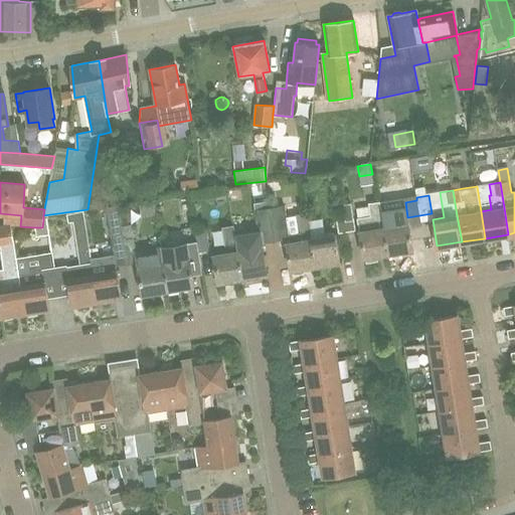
[(266,201),(254,203),(255,209),(267,207),(266,201)]
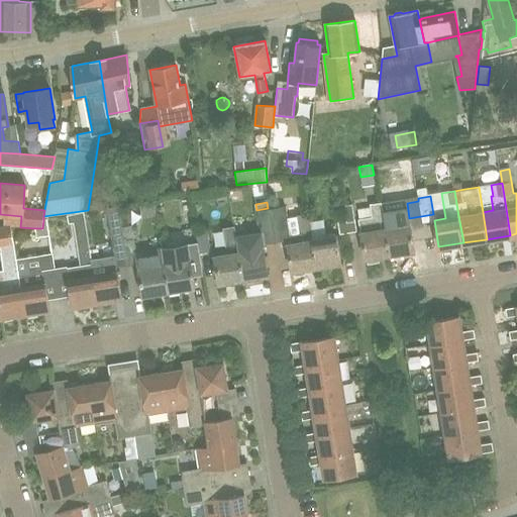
[(390,254),(385,228),(381,202),(372,203),(375,219),(358,221),(365,260),(366,260),(366,259),(368,259),(368,263),(379,261),(378,256),(390,254)]
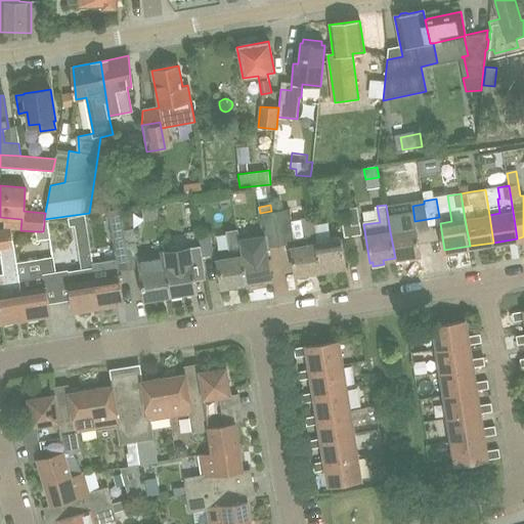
[(133,226),(130,206),(121,208),(125,227),(133,226)]
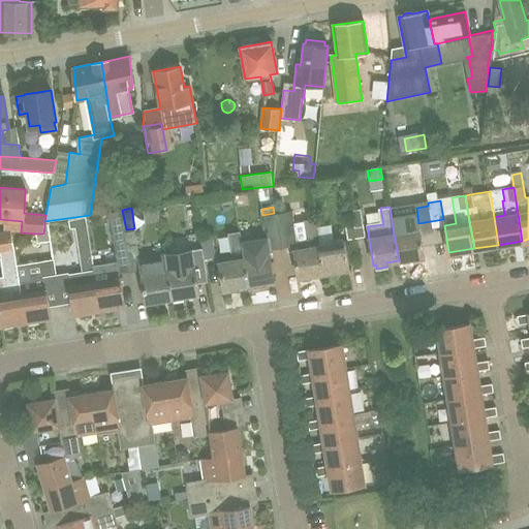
[(355,236),(364,235),(360,210),(352,211),(354,226),(355,236)]
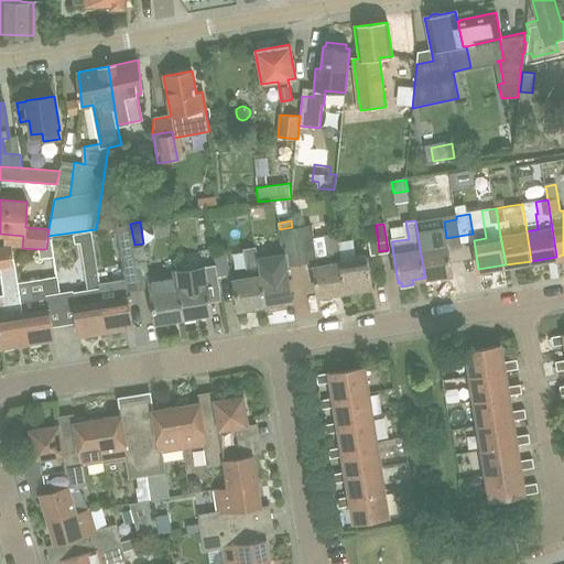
[(335,293),(345,291),(340,261),(335,234),(326,235),(327,241),(313,243),(310,225),(294,227),(300,262),(312,260),(317,296),(320,296),(323,300),(333,299),(335,293)]
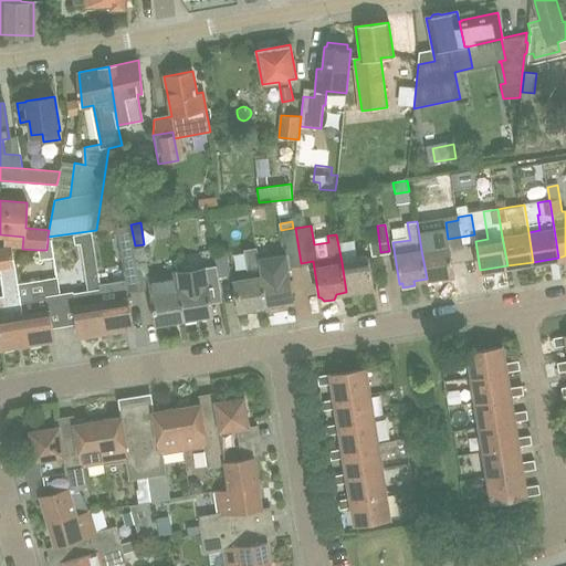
[(301,263),(295,228),(293,228),(281,230),(284,254),(259,259),(266,305),(292,301),(292,302),(294,302),(287,265),(301,263)]
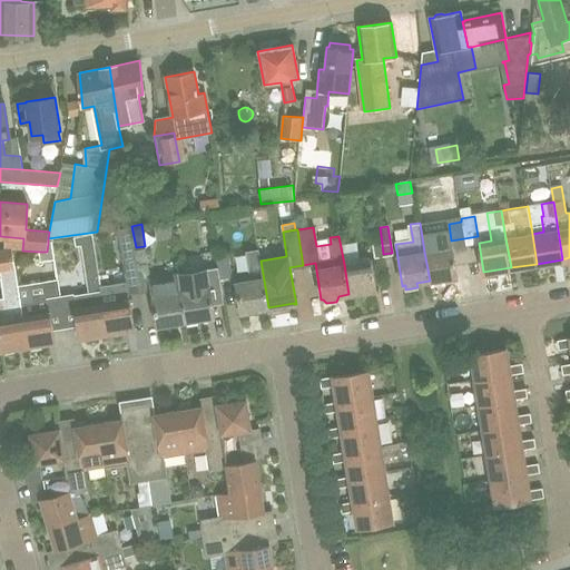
[(106,333),(101,303),(104,303),(101,292),(100,285),(91,234),(75,236),(76,246),(82,245),(90,294),(74,296),(75,307),(74,307),(79,338),(81,338),(80,337),(106,333)]
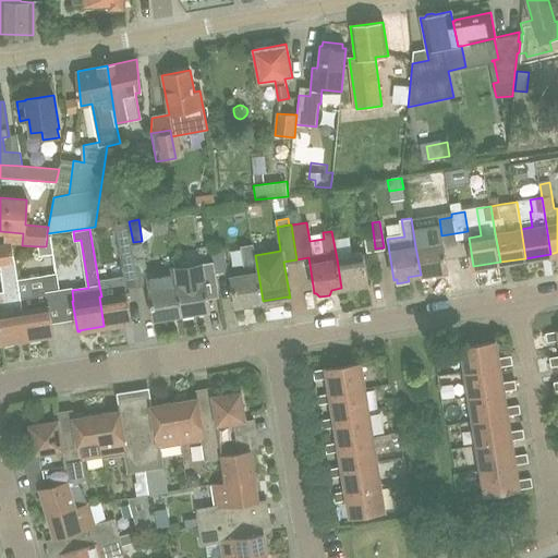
[(55,255),(51,238),(47,238),(46,246),(38,246),(40,257),(55,255)]
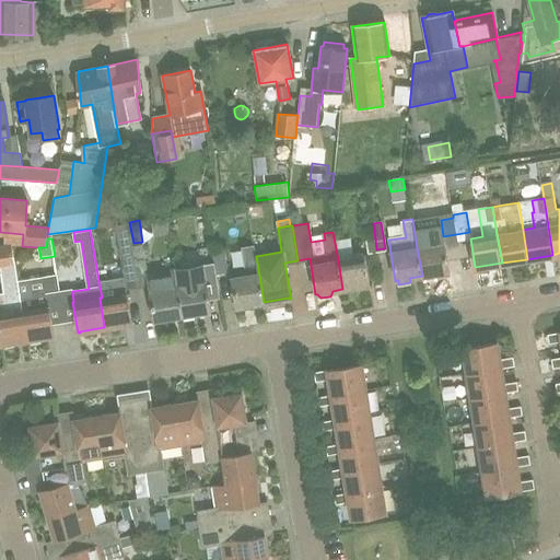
[(368,251),(376,249),(375,240),(366,241),(368,251)]
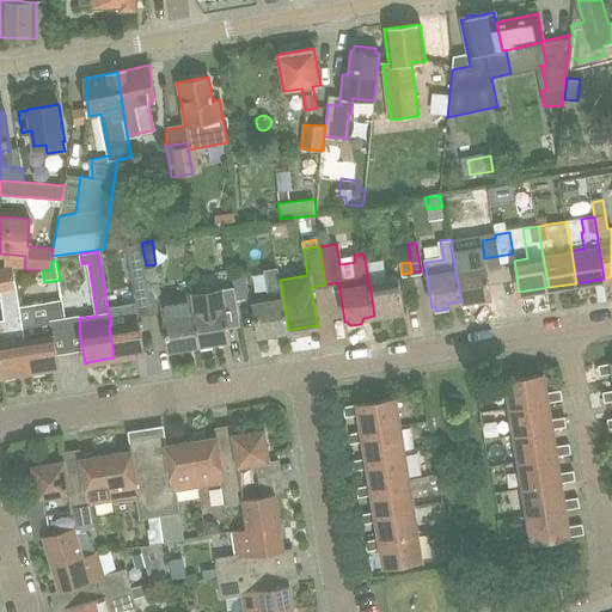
[(491,298),(485,263),(484,264),(484,265),(456,270),(461,301),(489,297),(489,299),(491,298)]
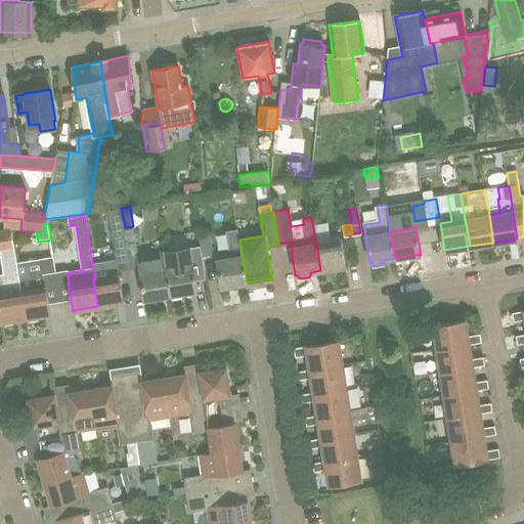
[(18,277),(16,262),(19,261),(16,245),(13,227),(0,229),(0,251),(4,273),(0,273),(0,323),(1,323),(1,322),(25,318),(18,277)]
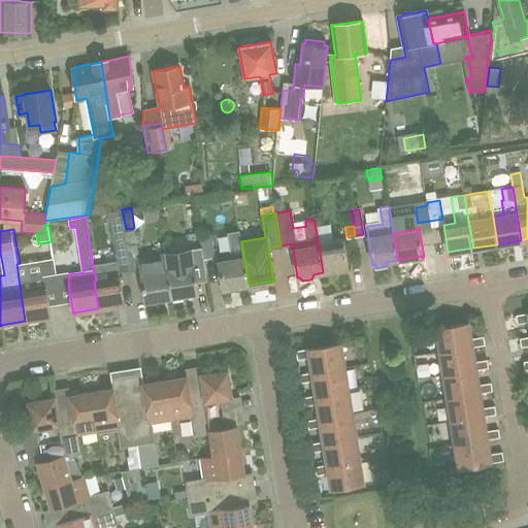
[(125,239),(130,271),(139,269),(140,269),(139,261),(134,230),(124,232),(125,239)]
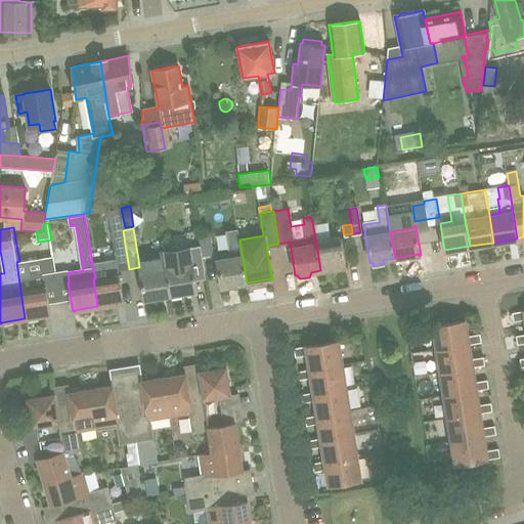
[(247,282),(239,239),(237,229),(226,231),(230,257),(219,259),(219,258),(217,258),(222,288),(223,288),(223,286),(247,282)]
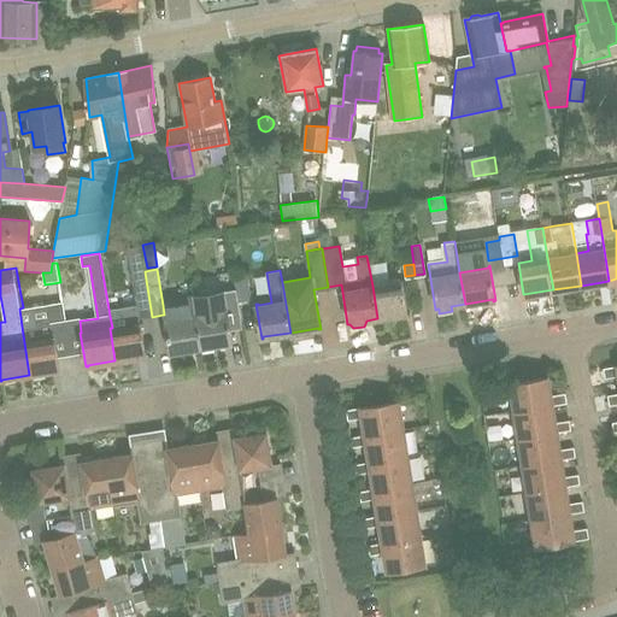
[(234,277),(238,301),(252,300),(248,275),(234,276),(234,277)]
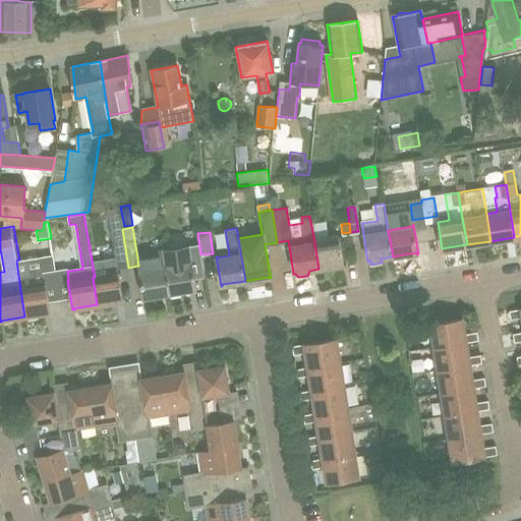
[(123,236),(111,238),(114,257),(116,269),(117,269),(128,268),(123,236)]
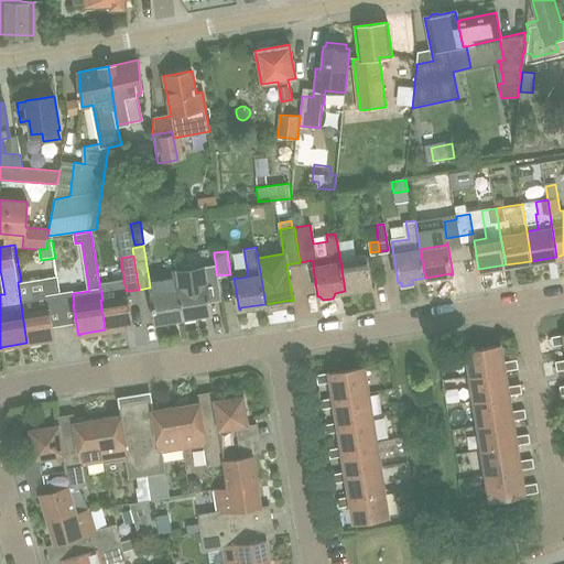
[(372,288),(369,264),(367,256),(366,256),(366,258),(340,261),(345,291),(370,286),(371,288),(372,288)]
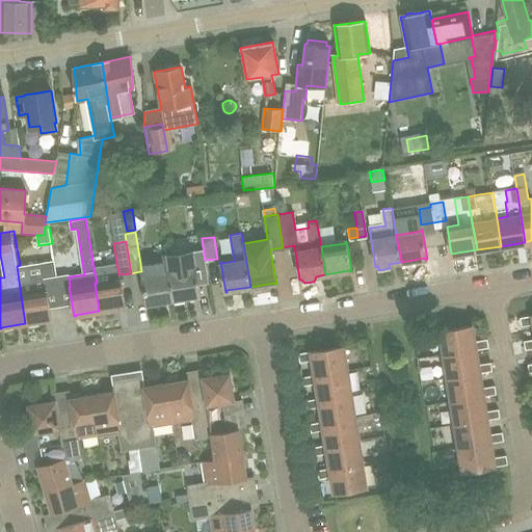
[(140,271),(145,304),(148,304),(148,303),(173,299),(168,270),(169,270),(167,259),(140,263),(141,271),(140,271)]
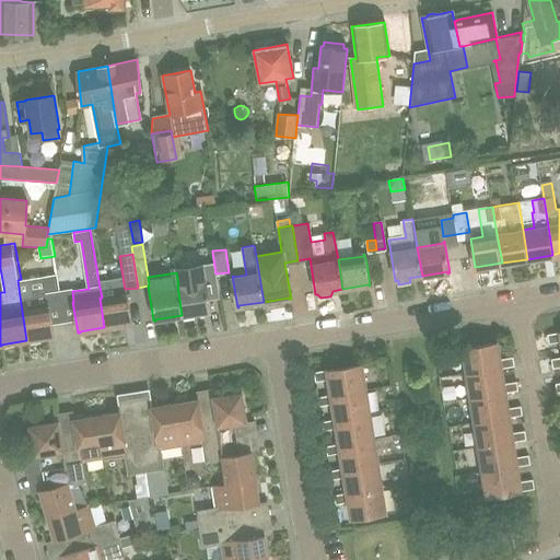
[(60,291),(58,275),(44,277),(46,294),(51,293),(53,302),(61,301),(60,291)]
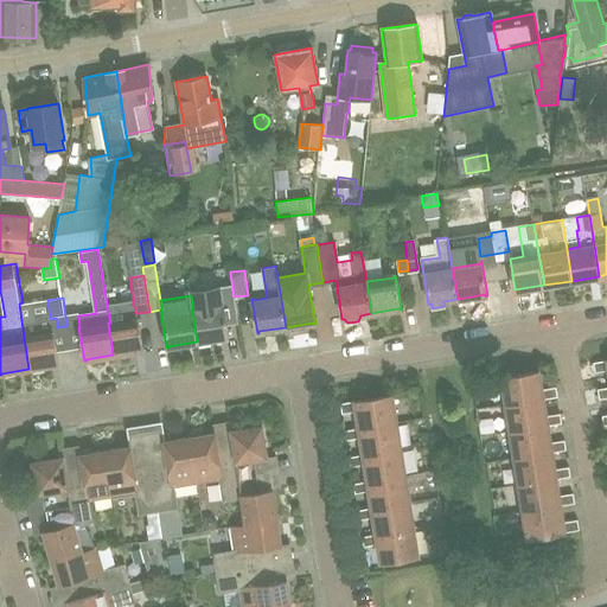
[(140,352),(142,351),(136,313),(135,313),(133,300),(107,304),(108,311),(110,323),(108,323),(113,355),(140,351),(140,352)]
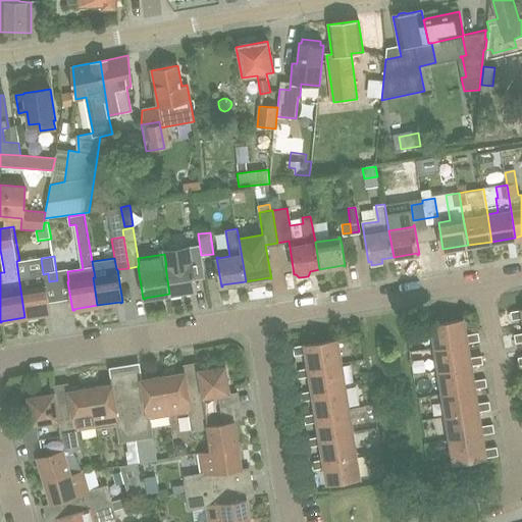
[(190,260),(191,261),(166,265),(165,265),(169,294),(195,290),(195,291),(197,291),(192,260),(190,260)]
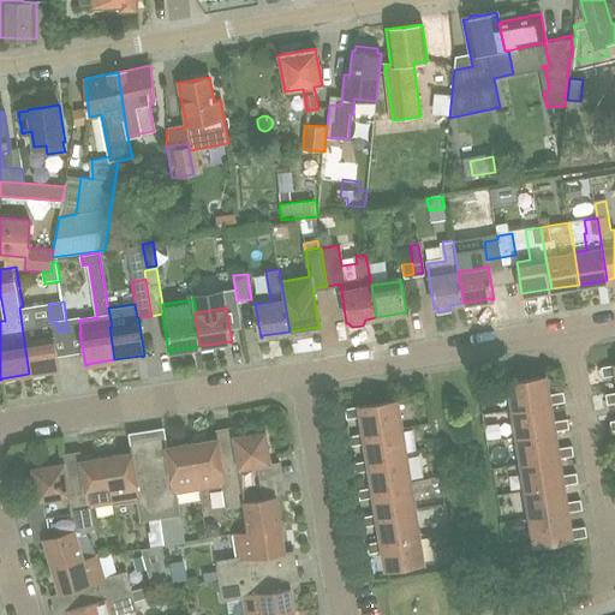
[(76,318),(66,320),(67,330),(77,329),(76,318)]
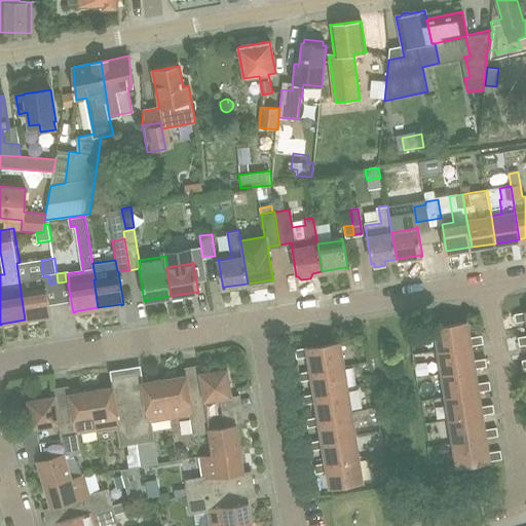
[(51,316),(46,288),(36,290),(34,279),(31,277),(19,278),(25,320),(49,315),(49,316),(51,316)]
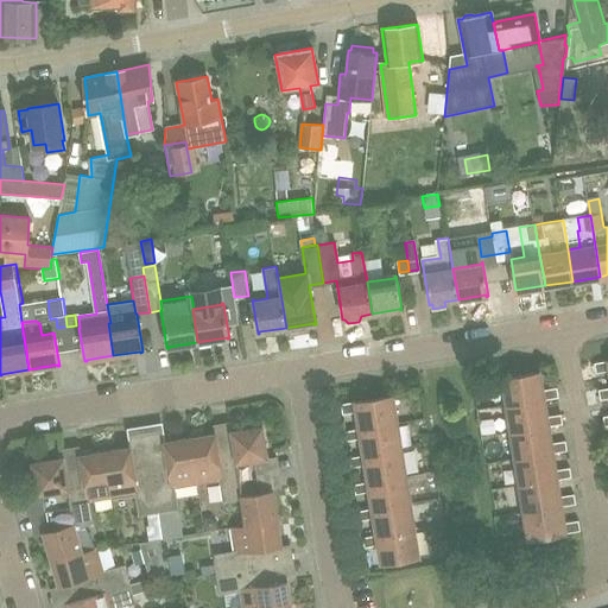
[(607,360),(594,362),(596,372),(607,369),(607,360)]
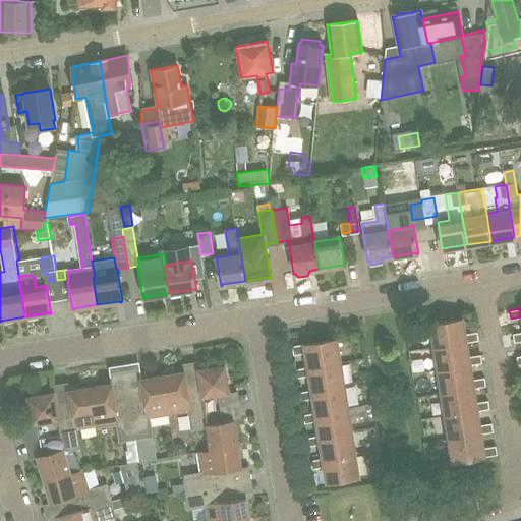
[(433,348),(465,343),(479,340),(477,332),(464,334),(462,319),(429,324),(433,348)]
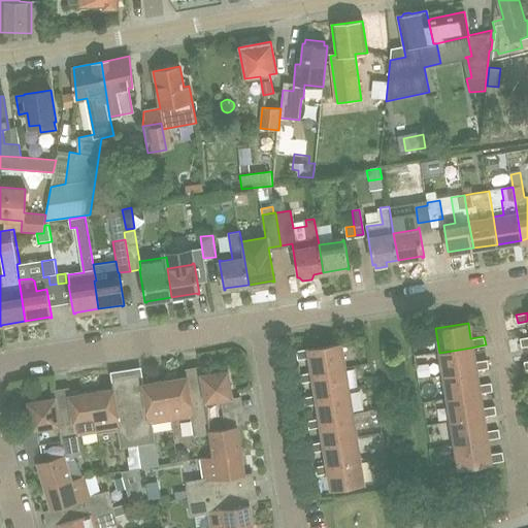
[(312,372),(344,367),(340,343),(296,351),(298,359),(309,358),(312,372)]
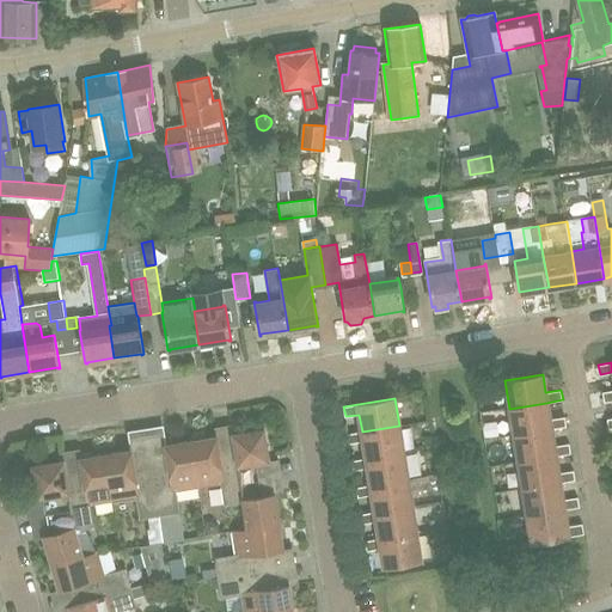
[(514,435),(551,429),(567,427),(565,417),(550,420),(546,403),(509,409),(514,435)]
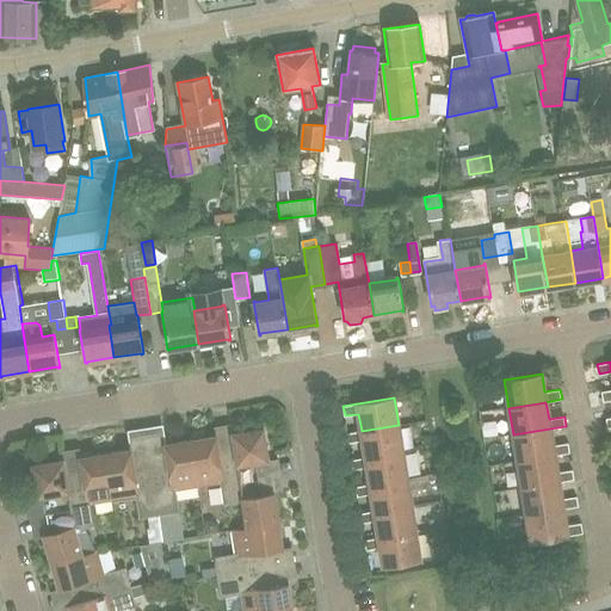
[(365,458),(403,451),(399,425),(362,431),(347,433),(349,443),(363,440),(365,458)]
